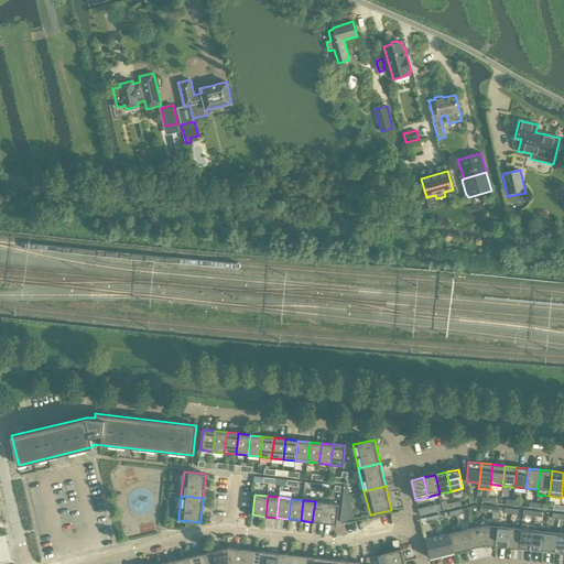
[(312,522),(324,523),(326,502),(315,501),(312,522)]
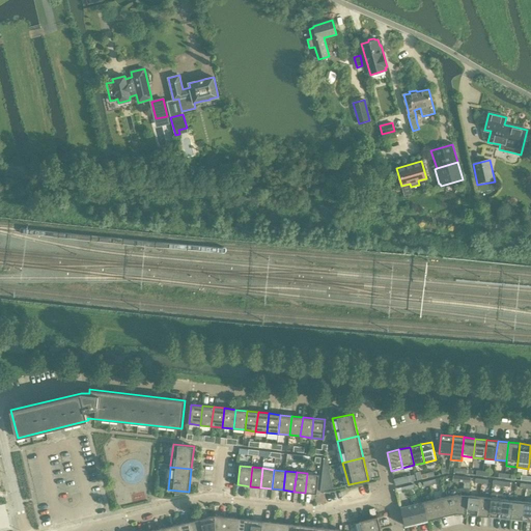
[(307,473),(305,493),(316,494),(319,475),(307,473)]
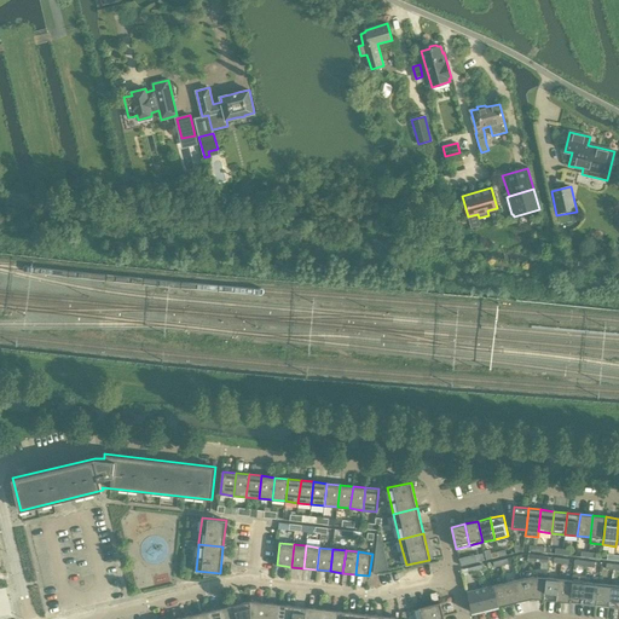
[(536,555),(534,561),(538,561),(541,565),(541,568),(547,570),(548,562),(548,556),(536,555)]
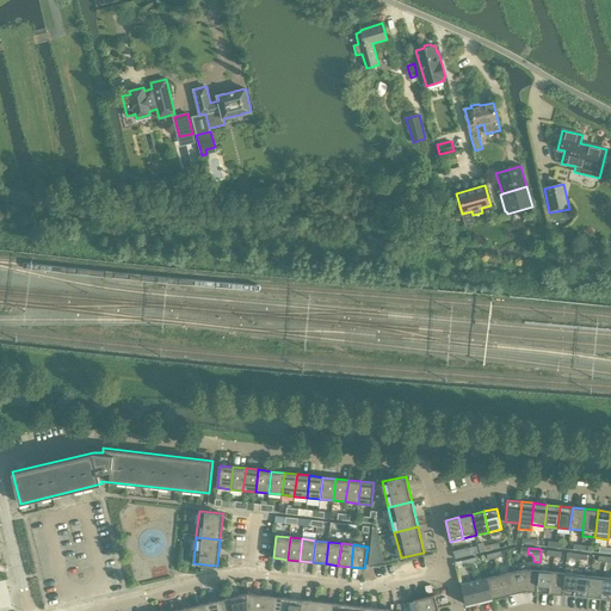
[(517,593),(526,591),(537,592),(539,571),(539,562),(534,561),(526,563),(523,562),(518,565),(519,569),(512,572),(517,593)]
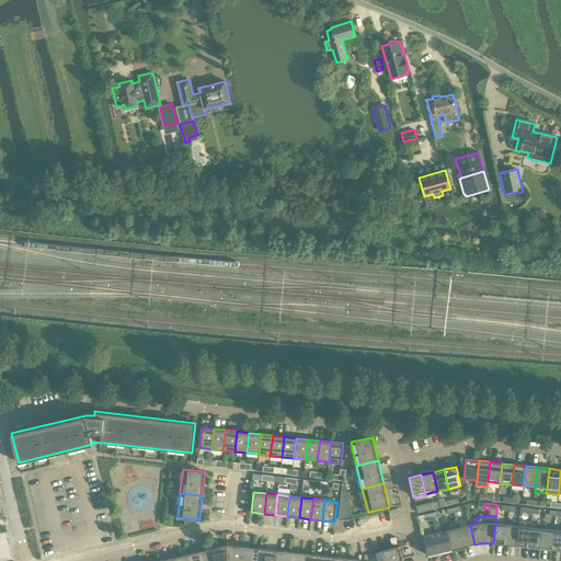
[(516,546),(528,547),(530,527),(530,523),(519,522),(518,526),(516,546)]
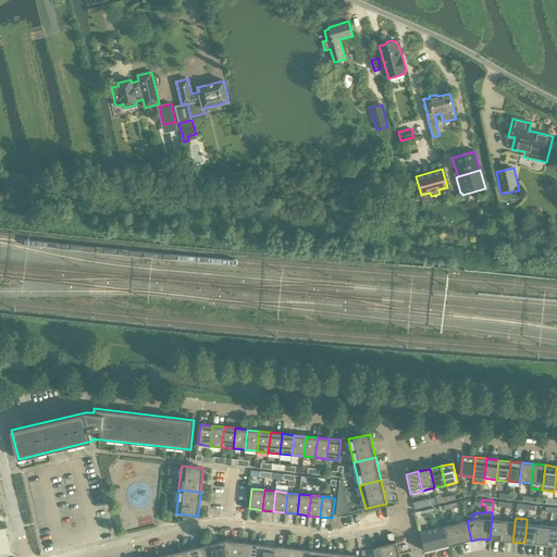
[(490,540),(500,541),(503,521),(492,520),(490,540)]
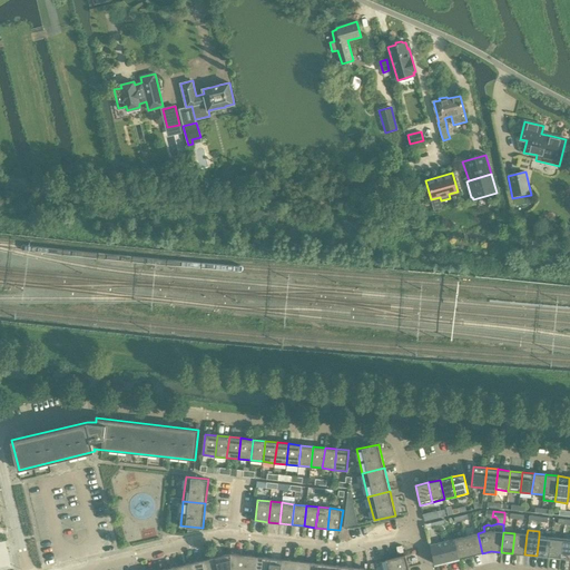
[(470,556),(482,553),(478,533),(465,537),(470,556)]
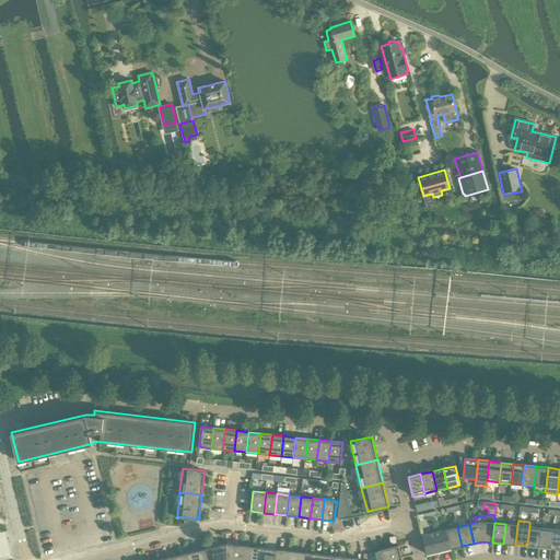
[(503,544),(515,545),(517,525),(505,524),(503,544)]
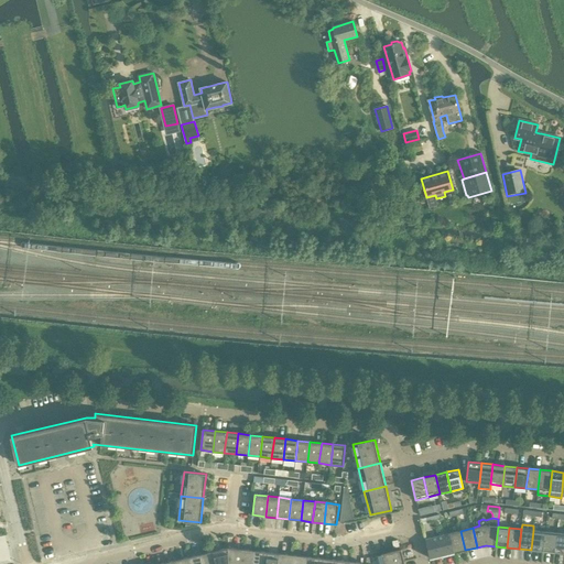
[(531,550),(543,551),(545,532),(533,530),(531,550)]
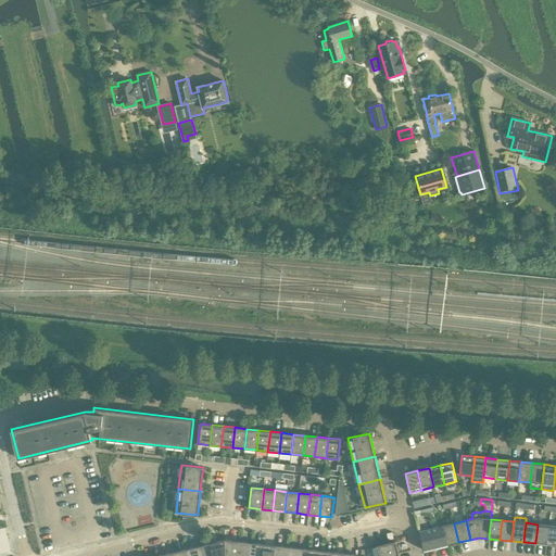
[(447,545),(458,542),(454,523),(443,526),(447,545)]
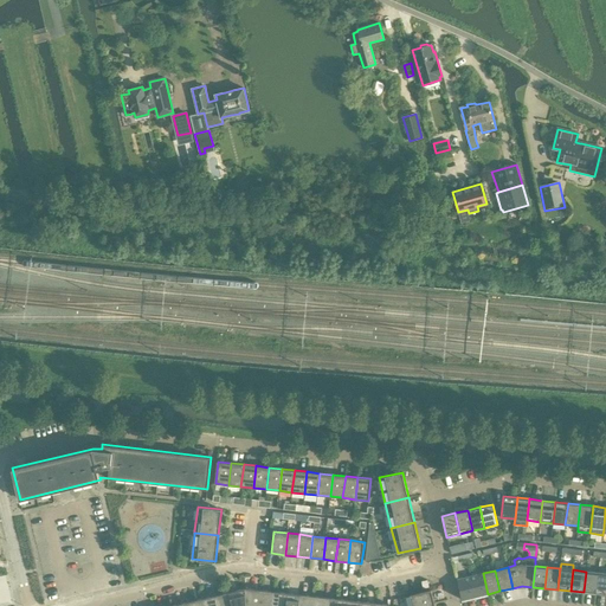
[(584,592),(595,594),(598,573),(586,572),(584,592)]
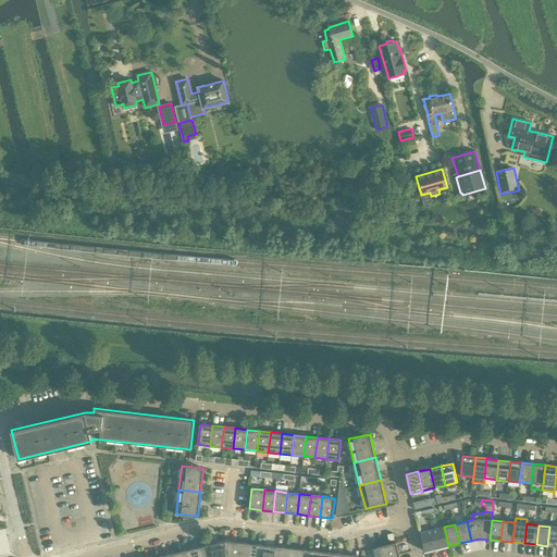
[(436,548),(448,546),(444,527),(432,530),(436,548)]
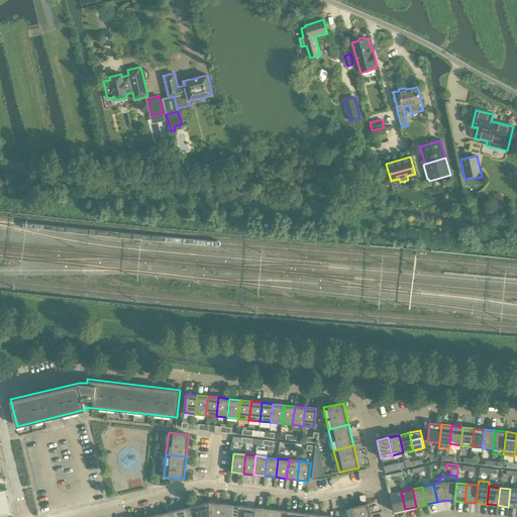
[(508,507),(516,507),(516,489),(510,489),(508,507)]
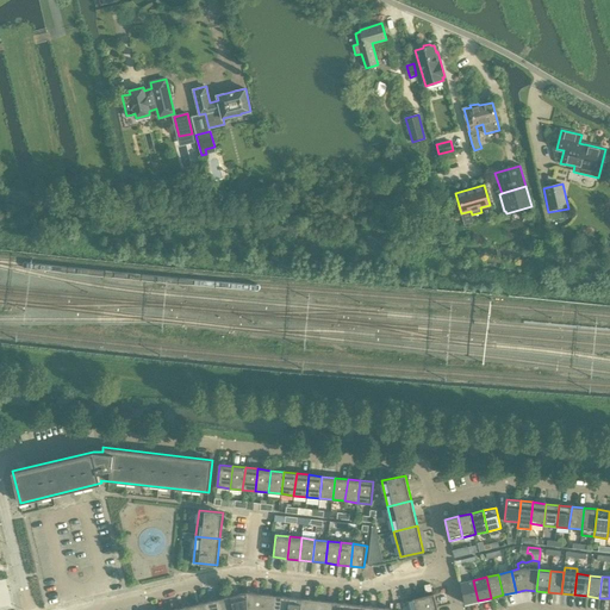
[(465,604),(478,601),(473,580),(460,583),(465,604)]
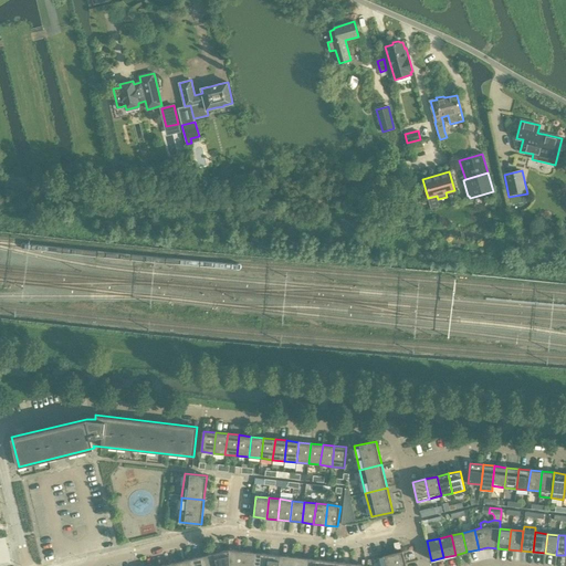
[(230,565),(229,549),(213,553),(217,565),(230,565)]
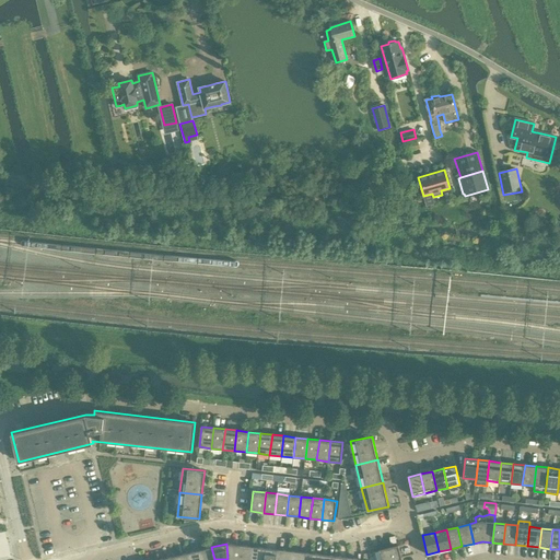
[(240,559),(242,546),(226,544),(228,559),(240,559)]
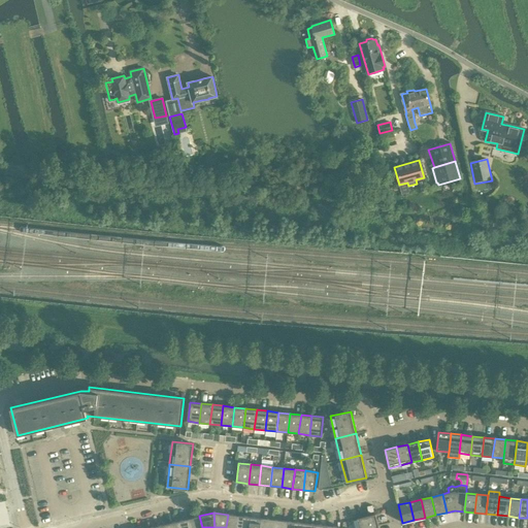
[(237,527),(239,516),(228,515),(226,527),(237,527)]
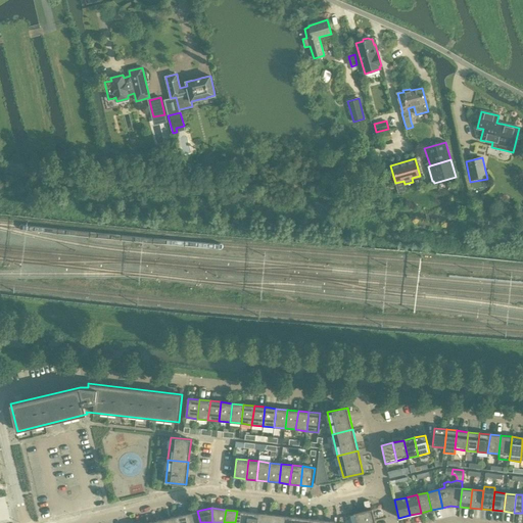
[(353,514),(355,522),(364,522),(375,520),(372,510),(353,514)]
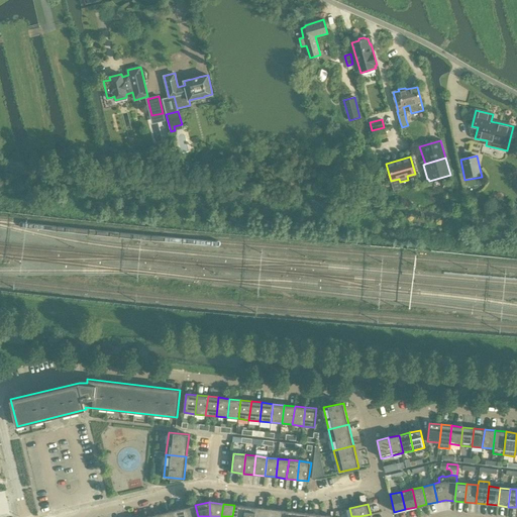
[(198,516),(195,505),(185,508),(187,516),(198,516)]
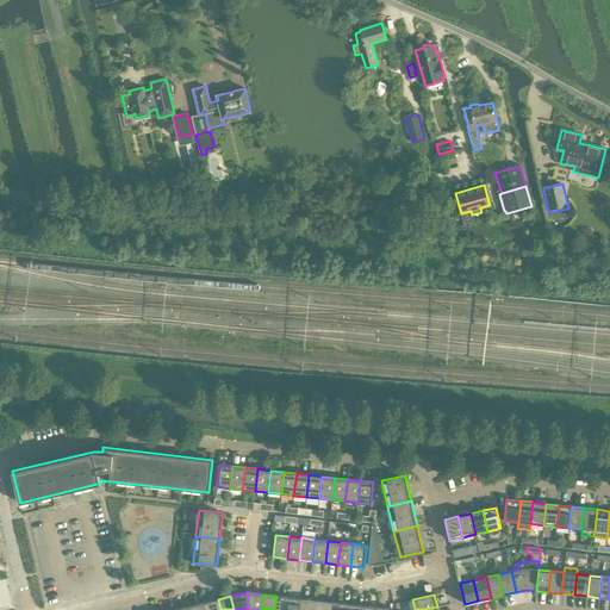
[(287,609),(290,597),(277,596),(274,609),(287,609)]
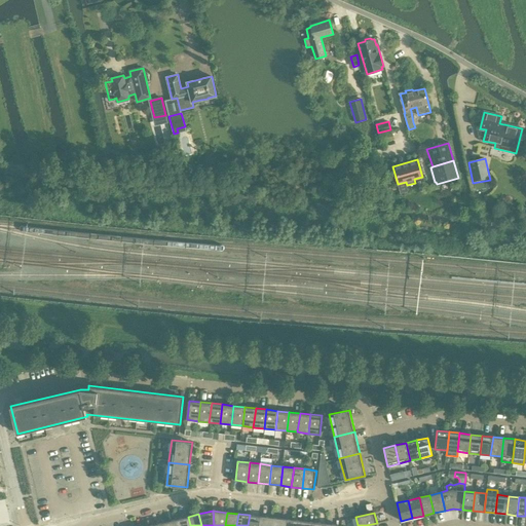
[(259,525),(261,516),(250,515),(248,525),(259,525)]
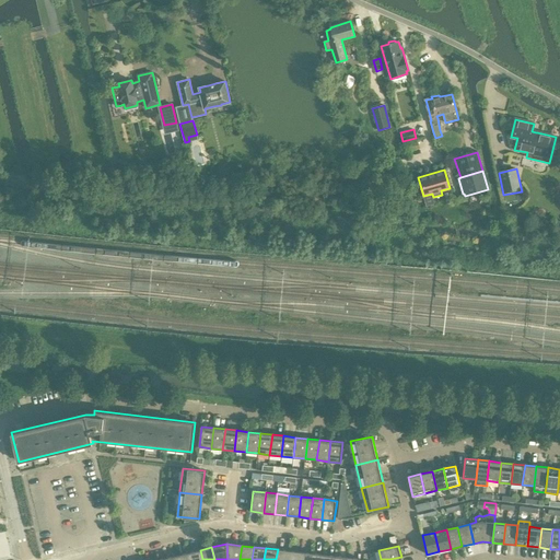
[(288,559),(289,550),(278,549),(276,559),(288,559)]
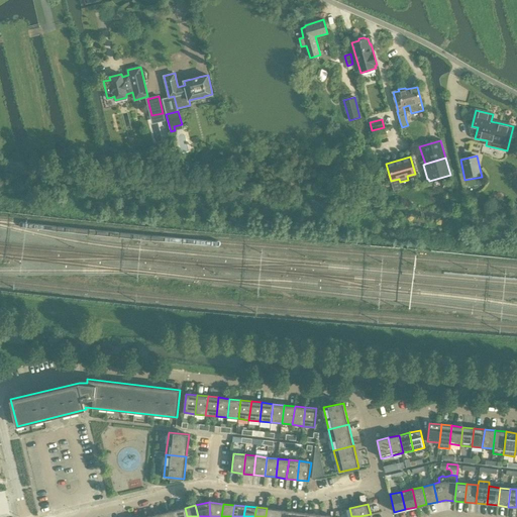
[(187,516),(185,508),(174,510),(176,516),(187,516)]
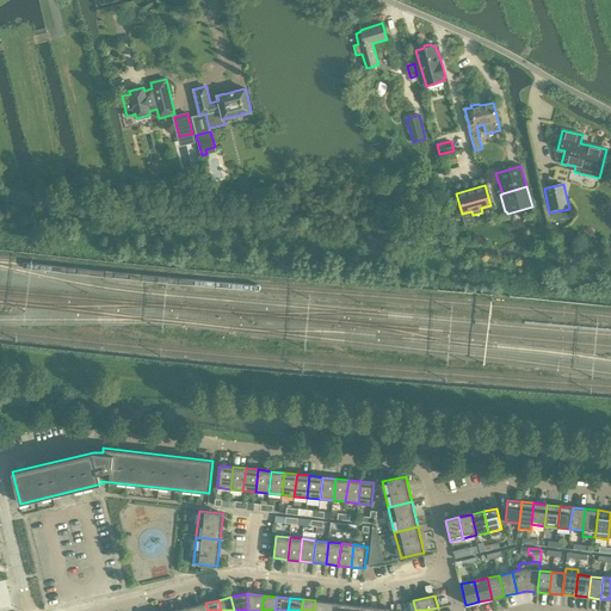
[(327,610),(328,603),(315,600),(314,610),(327,610)]
